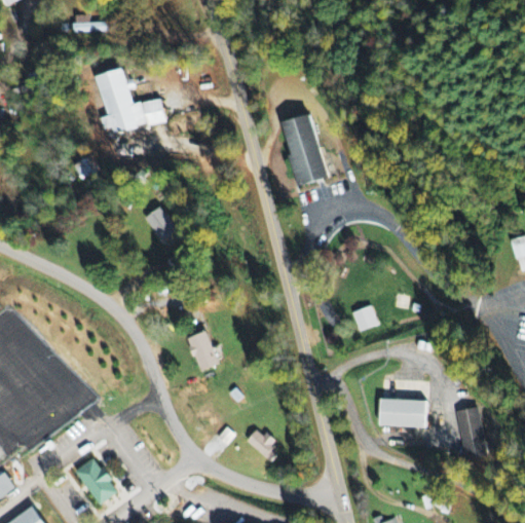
[(88,22),(88,14),(74,14),(74,32),(113,31),(112,22),(88,22)]
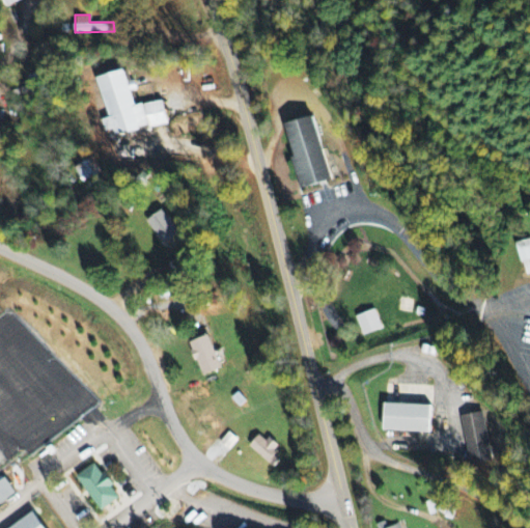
[(95,77),(107,116),(101,118),(106,136),(166,119),(161,98),(137,105),(130,80),(127,81),(123,68),(95,77)]
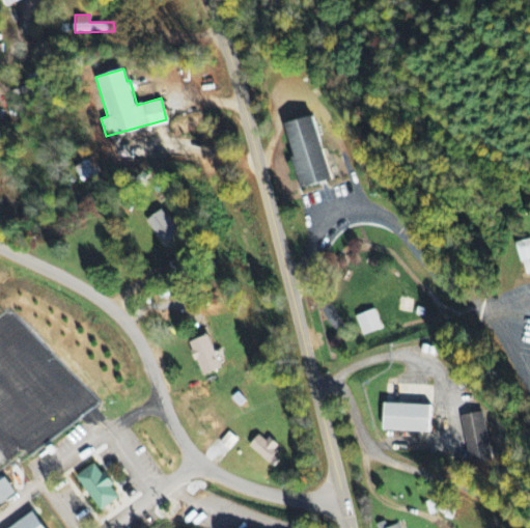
[(330,179),(314,115),(285,122),(294,156),(291,156),(299,187),(330,179)]
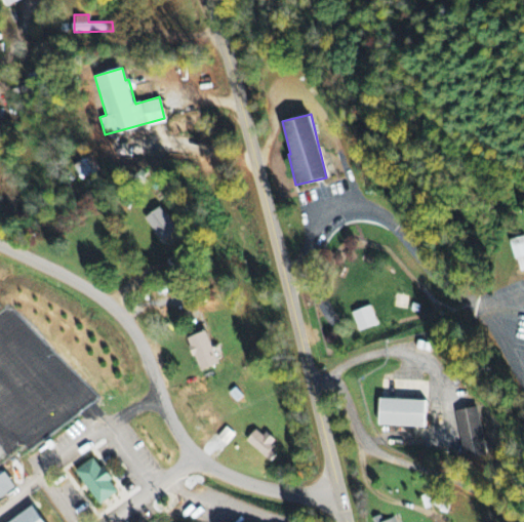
[(99,168),(91,154),(73,164),(80,178),(99,168)]
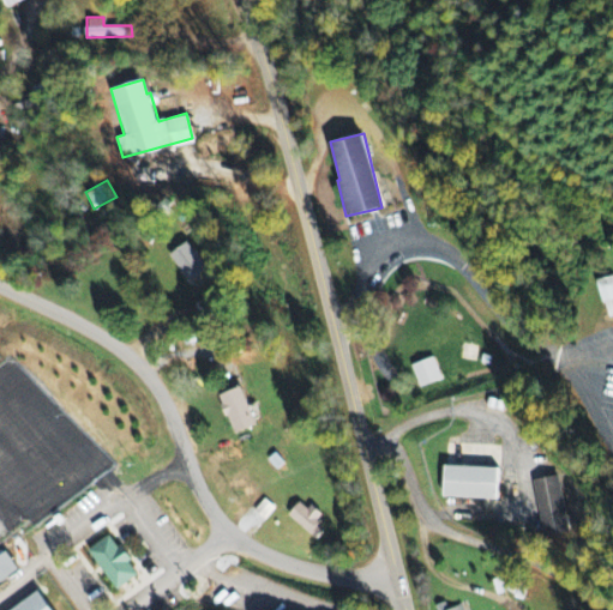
[(186,281),(205,267),(187,241),(168,254),(186,281)]
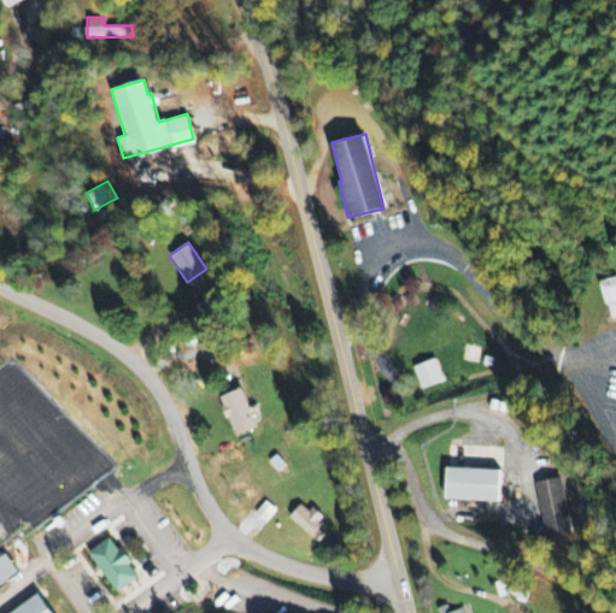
[(615,316),(615,276),(599,280),(606,318),(615,316)]
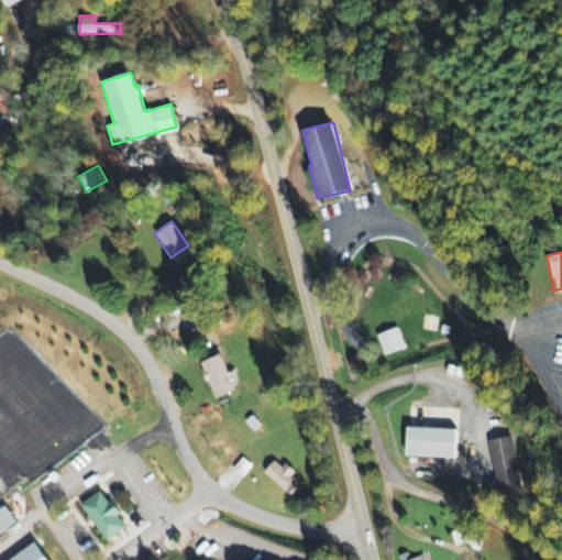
[(404,347),(395,327),(375,335),(384,355),(404,347)]
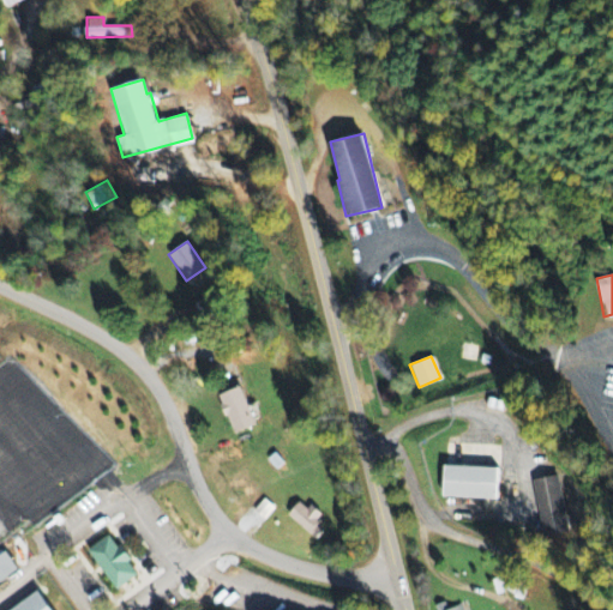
[(218,394),(233,434),(256,424),(241,386),(218,394)]
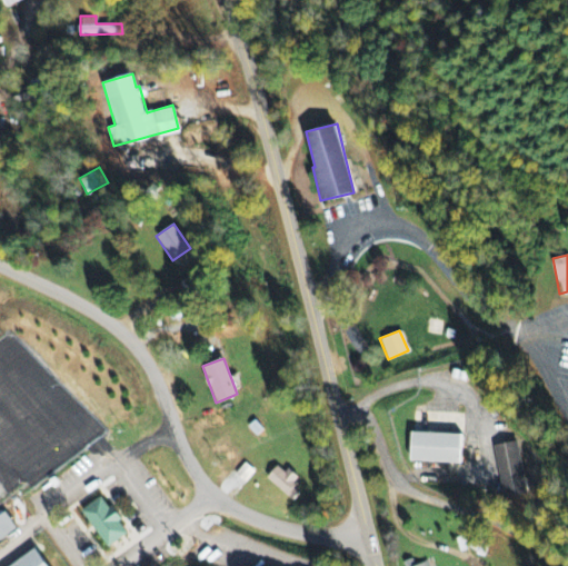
[(460,462),(461,434),(411,432),(410,460),(460,462)]
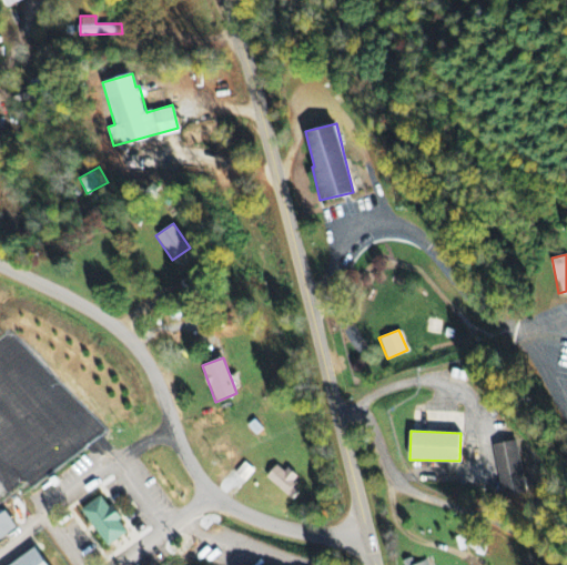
[(524,493),(518,441),(495,443),(500,495),(524,493)]
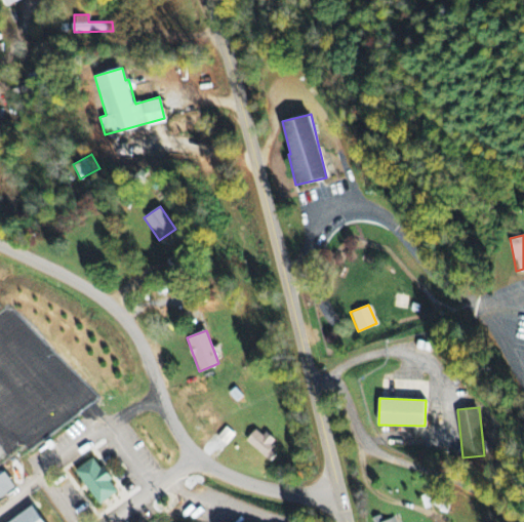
[(234,434),(226,426),(215,436),(225,444),(234,434)]
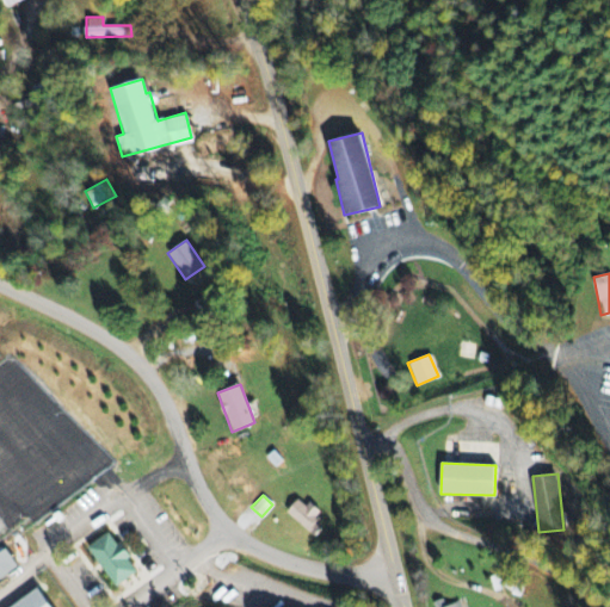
[(309,502),(306,506),(296,499),(285,513),(314,536),(321,527),(313,521),(321,512),(309,502)]
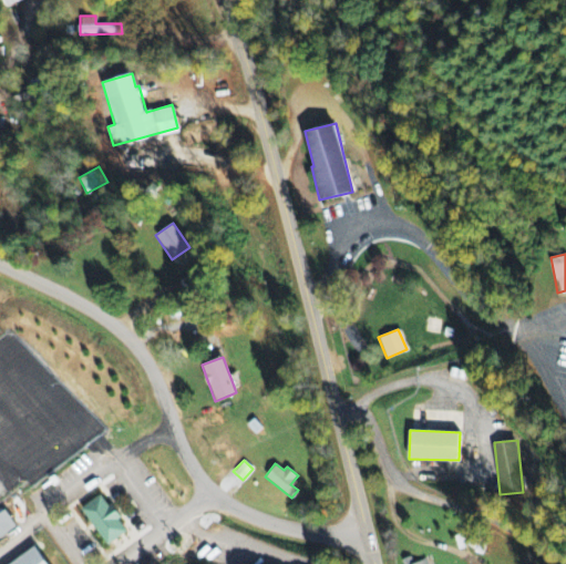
[(127,529),(100,493),(80,510),(107,544),(127,529)]
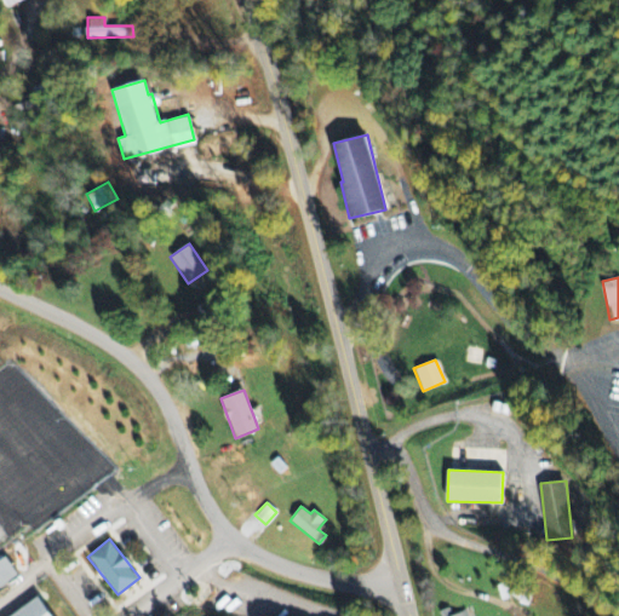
[(0,588),(19,576),(7,558),(0,562),(0,588)]
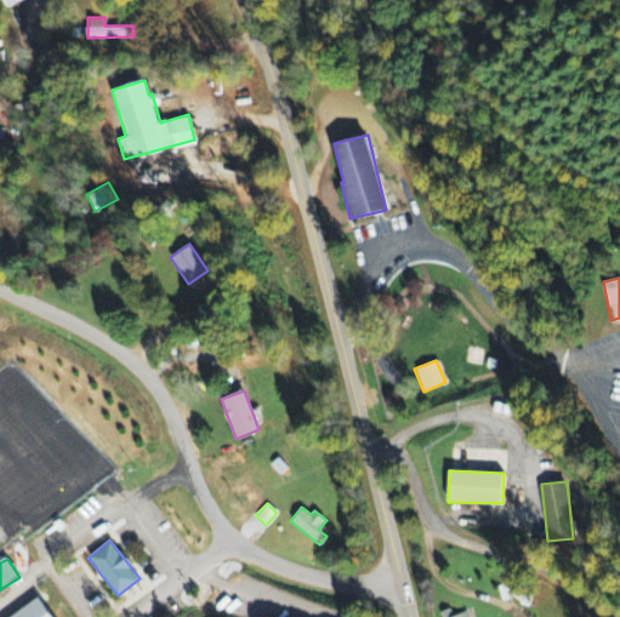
[(51,616),(40,599),(10,616),(51,616)]
